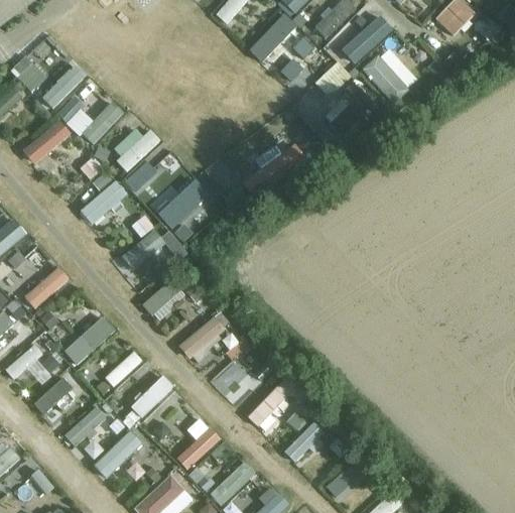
[(0,0),(0,23),(1,24),(31,0),(0,0)]
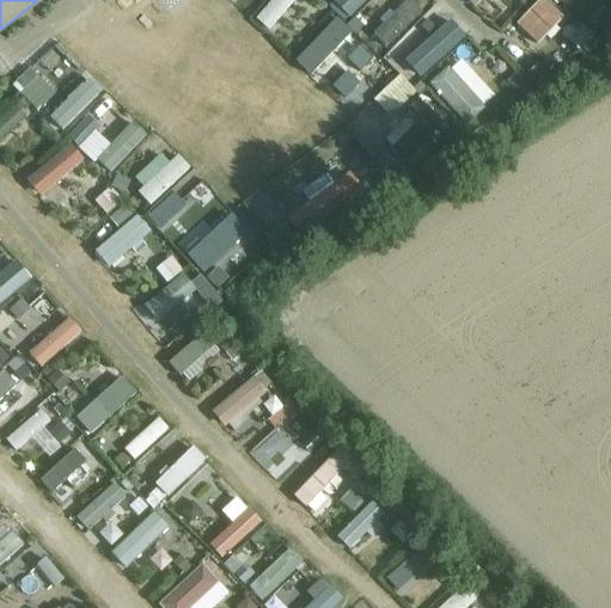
[(266,30),(291,0),(270,0),(254,19),(266,30)]
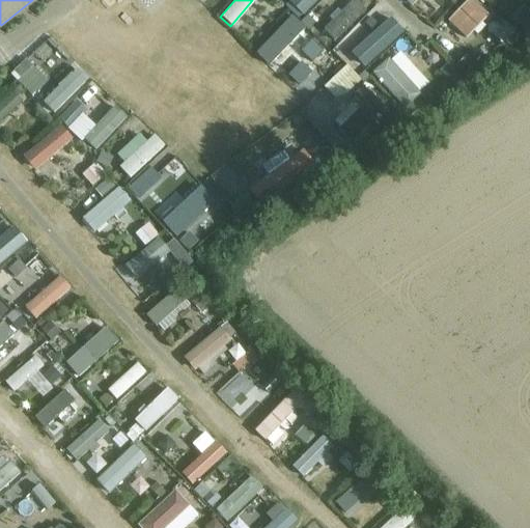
[(307,9),(316,0),(300,0),(299,1),(307,9)]
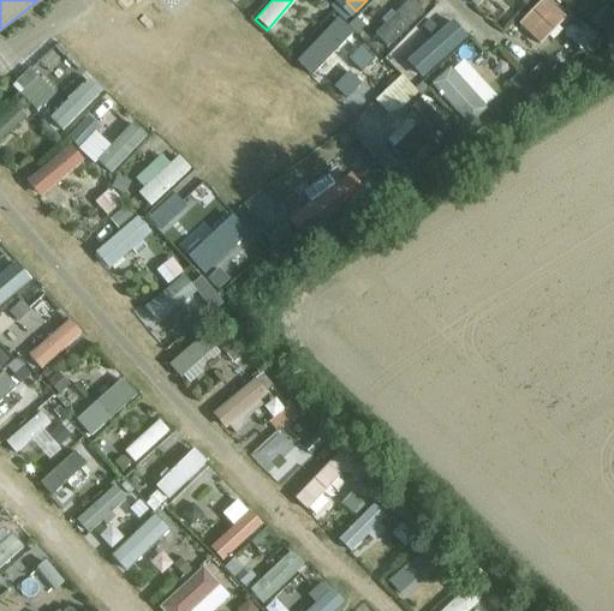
[(388,45),(424,10),(415,0),(407,0),(395,12),(392,9),(382,18),(386,22),(376,33),(388,45)]
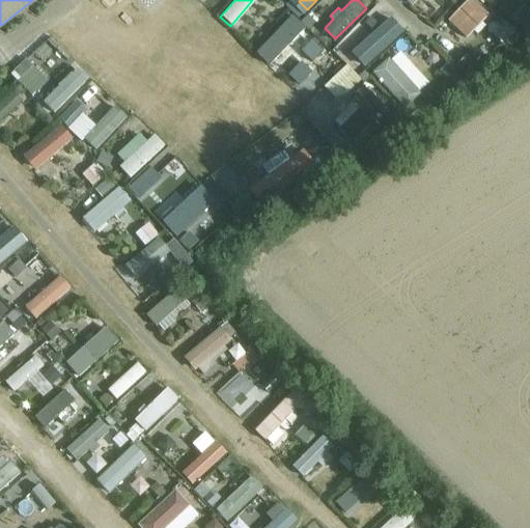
[(452,34),(482,3),(478,0),(463,0),(442,24),(452,34)]
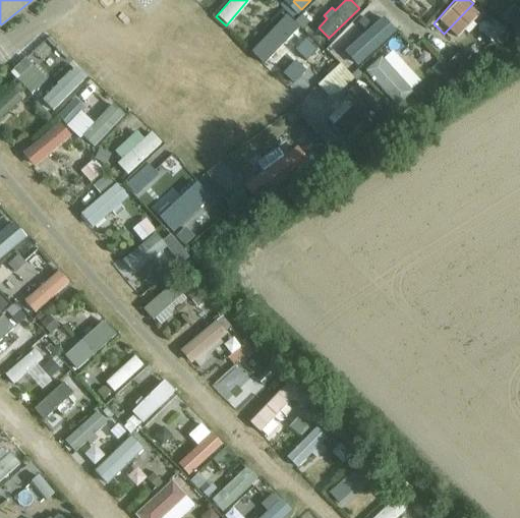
[(269,54),(295,25),(284,15),(257,44),(269,54)]
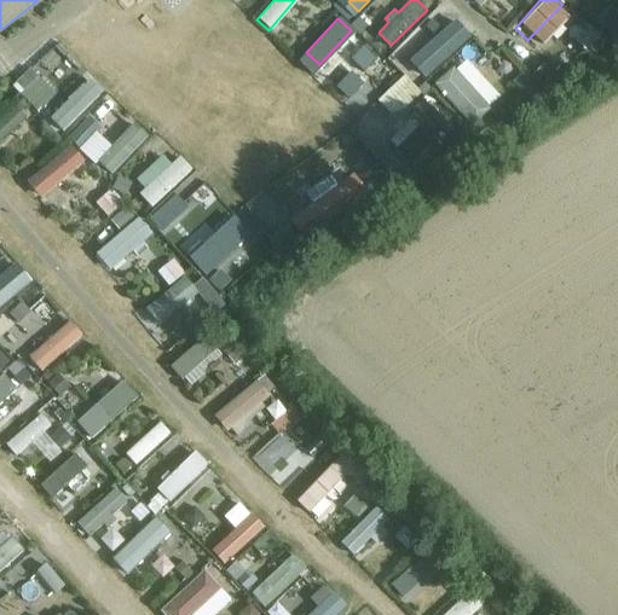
[(419,79),(458,44),(449,32),(409,67),(419,79)]
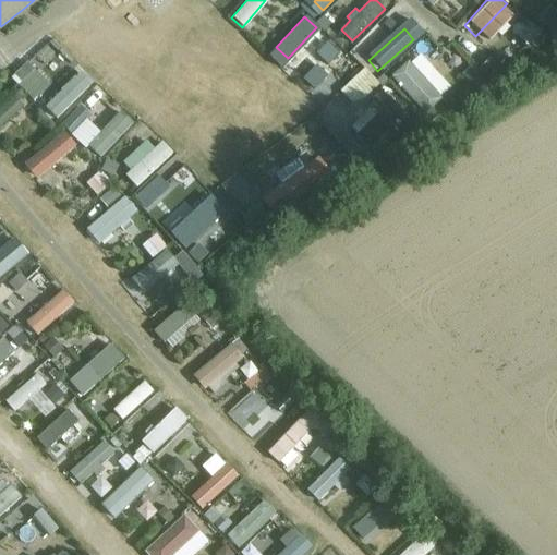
[(328,84),(360,61),(350,48),(318,71),(328,84)]
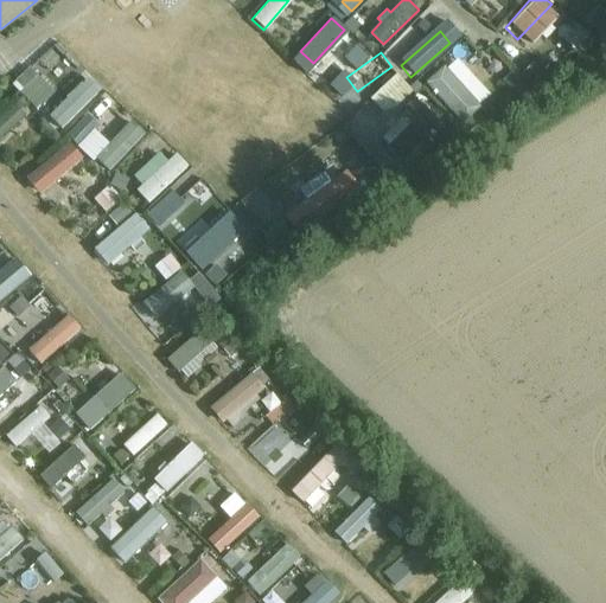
[(43,104),(78,68),(67,57),(31,94),(43,104)]
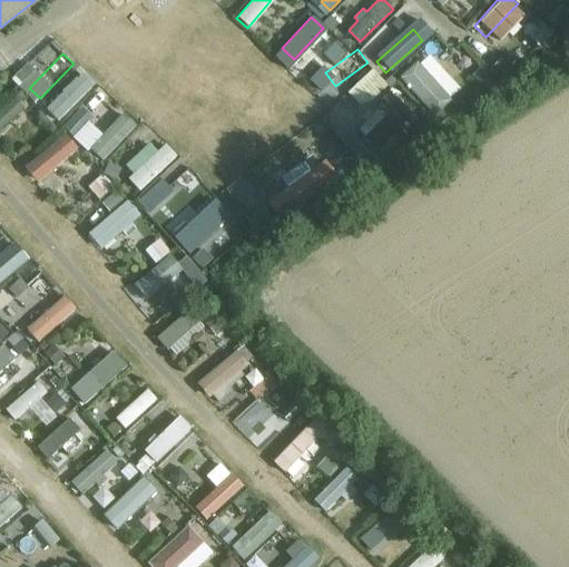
[(400,77),(434,114),(452,98),(418,60),(400,77)]
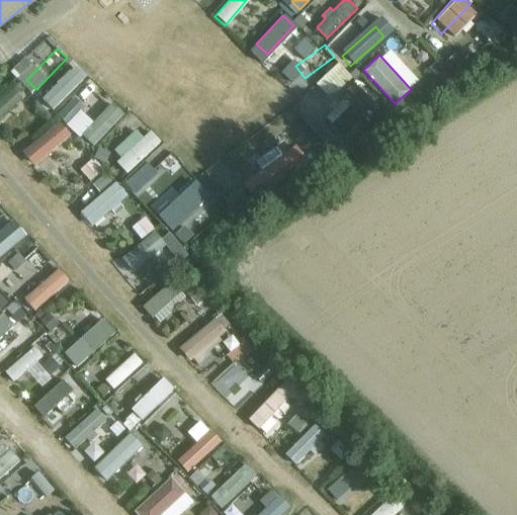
[(374,102),(354,82),(345,91),(356,102),(333,126),(342,136),(374,102)]
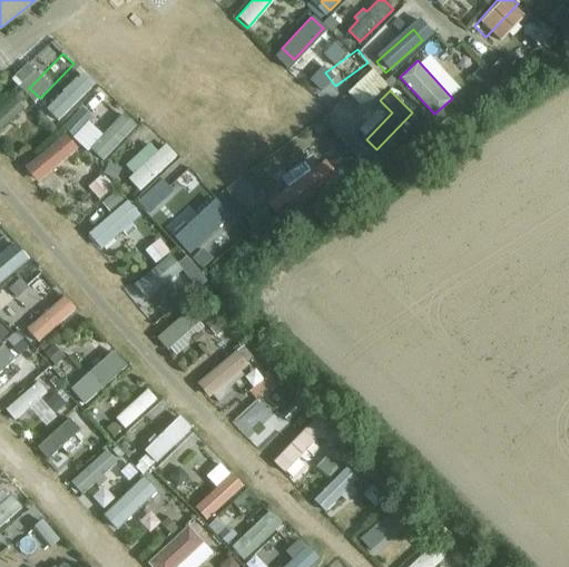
[(0,128),(26,106),(16,96),(0,109),(0,128)]
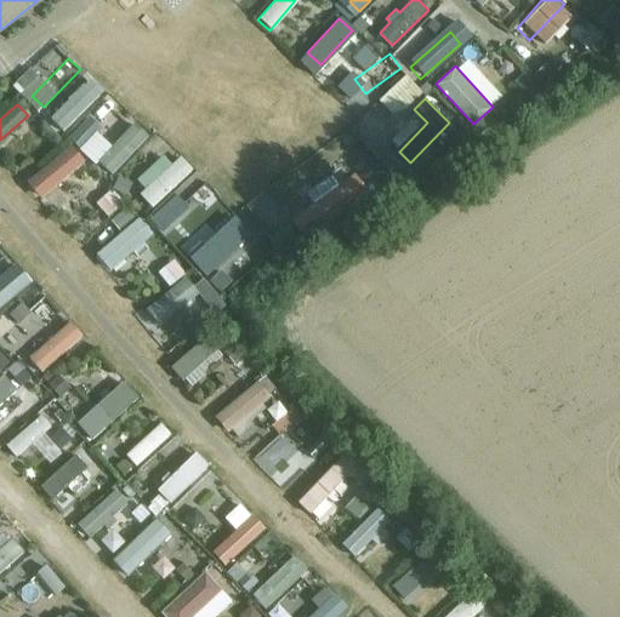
[(114,148),(131,155),(138,141),(121,133),(114,148)]
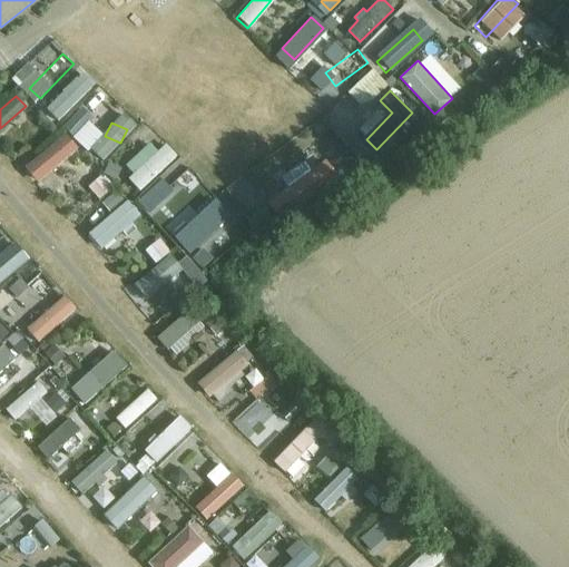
[(38,182),(78,147),(66,133),(25,167),(38,182)]
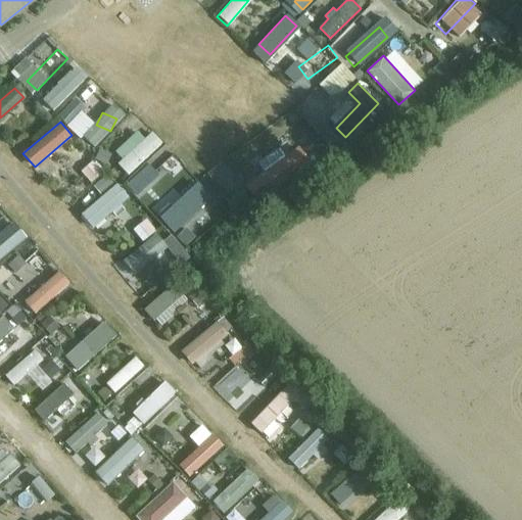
[(273,175),(324,137),(315,125),(264,162),(273,175)]
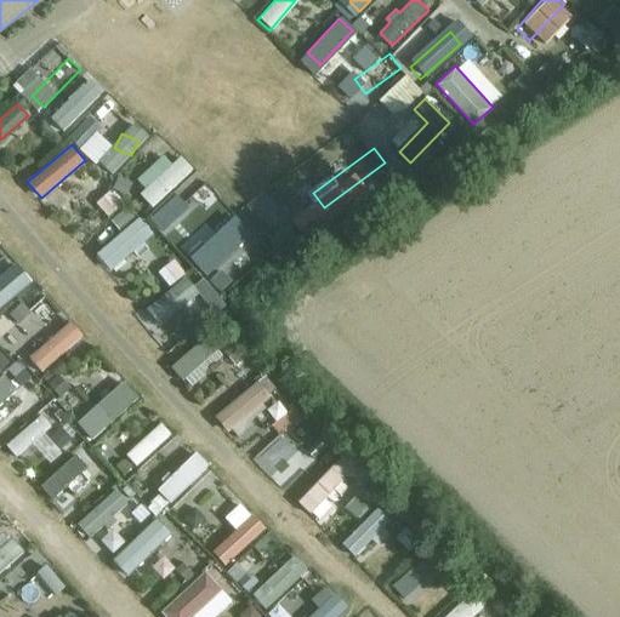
[(153,206),(193,169),(181,155),(141,193),(153,206)]
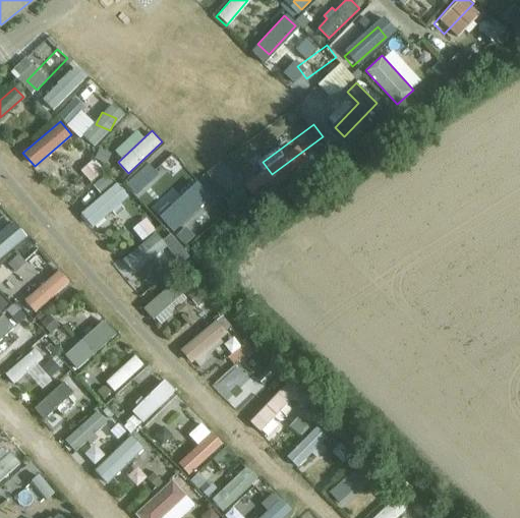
[(172,152),(171,163),(187,163),(187,152),(172,152)]
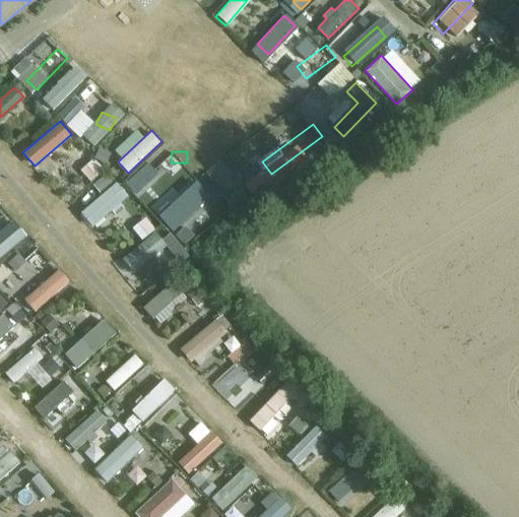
[(104,169),(94,157),(81,169),(90,180),(104,169)]
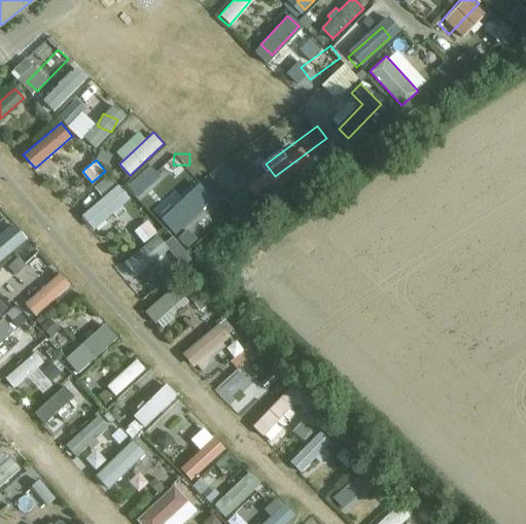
[(108,183),(123,173),(116,165),(102,176),(108,183)]
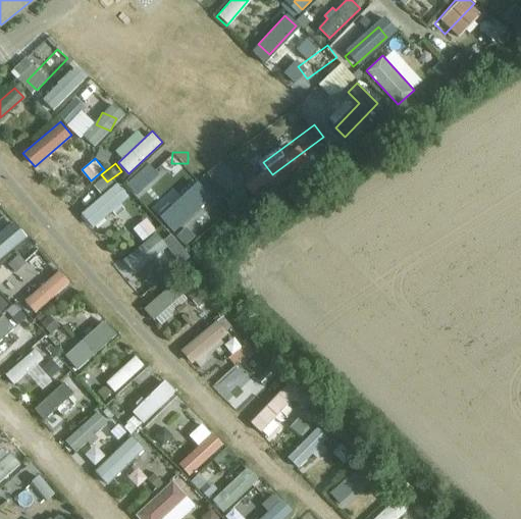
[(248,197),(268,182),(258,168),(235,187),(228,179),(219,187),(235,207),(237,205),(245,215),(255,207),(248,197)]
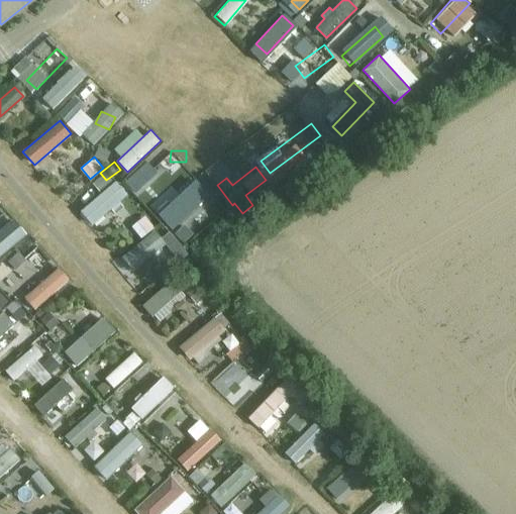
[(164,214),(196,185),(188,176),(187,177),(181,170),(163,186),(169,193),(156,205),(164,214)]
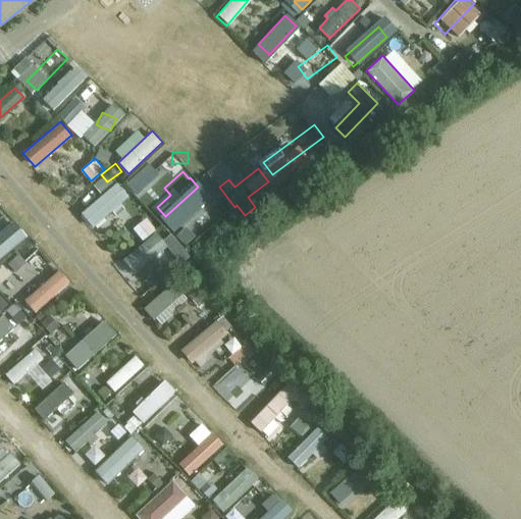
[(93,227),(128,197),(116,183),(81,213),(93,227)]
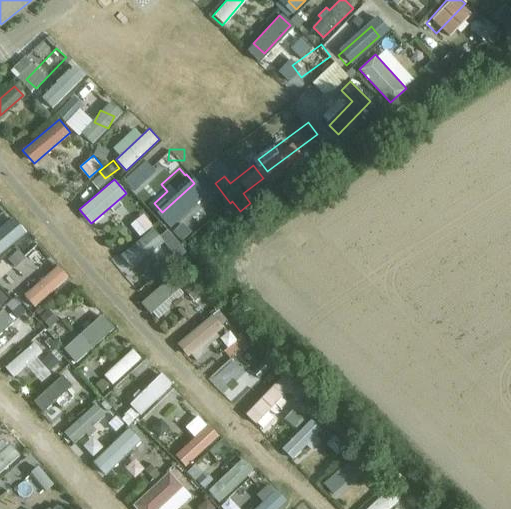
[(152,225),(143,214),(131,224),(140,235),(152,225)]
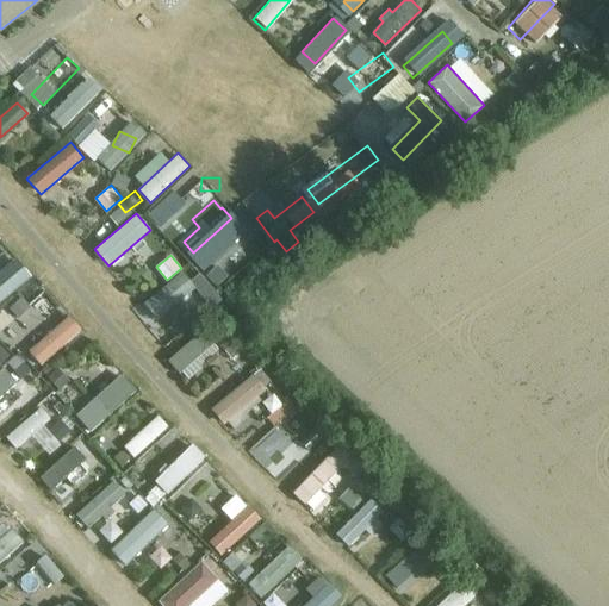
[(17,266),(0,280),(0,304),(29,279),(29,275),(20,267),(17,266)]
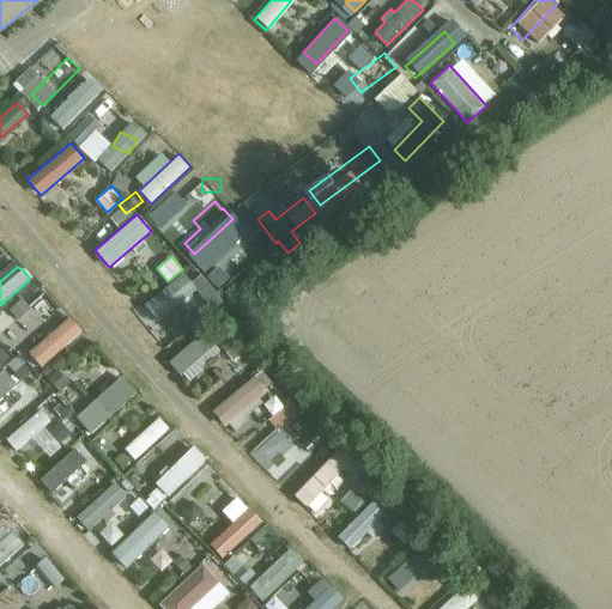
[(156,314),(187,290),(179,279),(147,304),(156,314)]
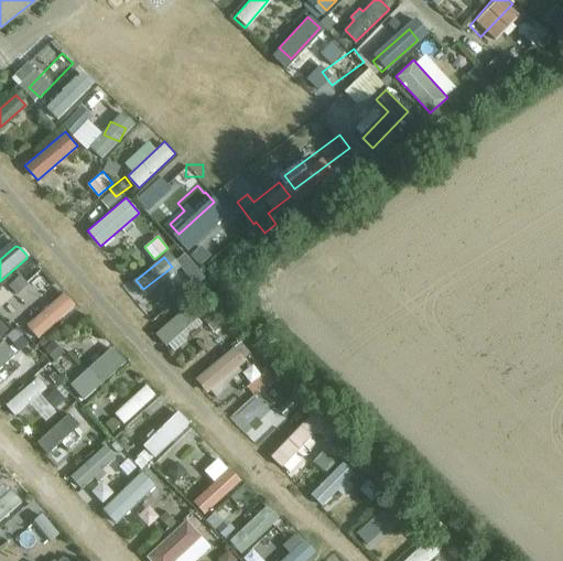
[(32,312),(47,328),(85,293),(69,277),(32,312)]
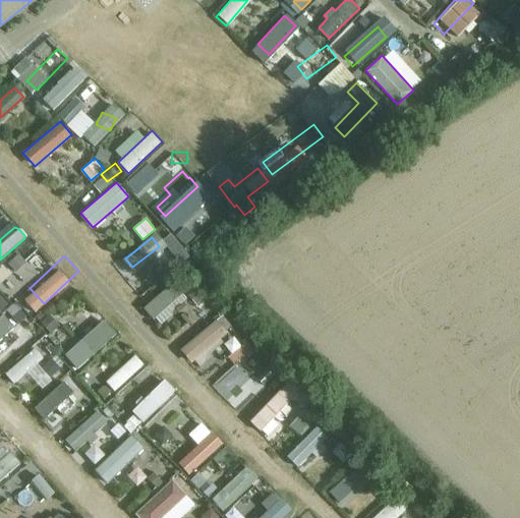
[(22,290),(49,267),(40,256),(13,280),(22,290)]
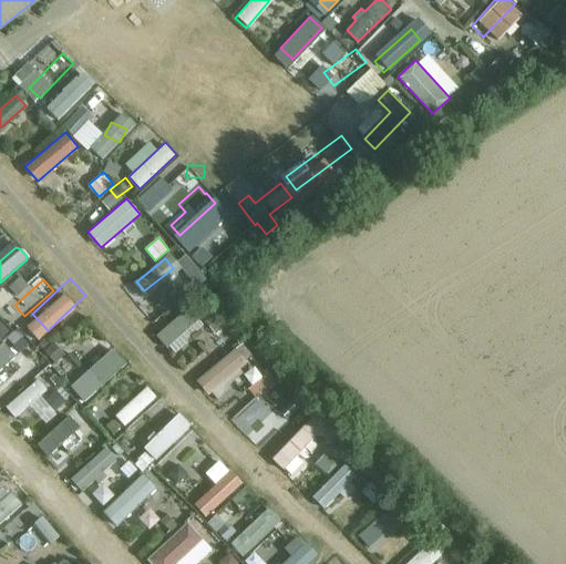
[(194,303),(156,335),(166,347),(170,345),(176,351),(191,338),(188,336),(203,324),(198,319),(204,314),(194,303)]
